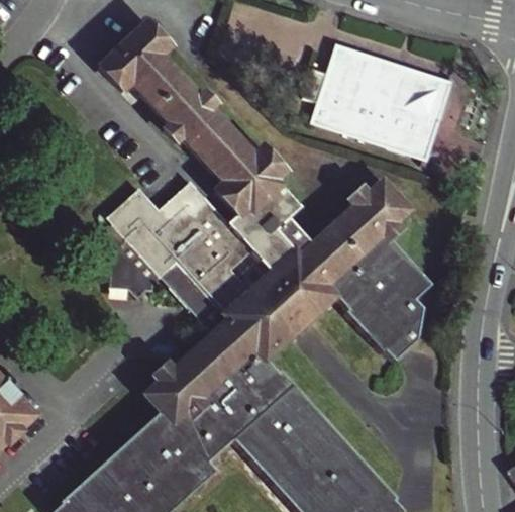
[(178,133),(219,179),(211,187),(236,213),(223,225),(186,185),(156,214),(135,193),(102,224),(107,229),(94,242),(107,258),(98,266),(106,275),(106,295),(124,295),(133,304),(157,282),(210,338),(173,375),(167,368),(155,379),(160,386),(147,398),(160,412),(60,505),(62,506),(55,511),(177,511),(218,473),(209,464),(232,440),(262,471),(323,417),(291,385),(278,370),(275,373),(264,360),(331,295),(343,308),(341,310),(379,349),(381,347),(391,359),(413,337),(420,305),(412,297),(428,282),(386,235),(397,225),(392,220),(405,207),(379,179),(365,192),(359,187),(345,199),(351,205),(314,240),(289,214),(299,205),(275,178),(283,171),(258,144),(249,151),(207,106),(212,102),(200,89),(195,93),(158,53),(166,44),(142,19),(97,62),(120,87),(128,80),(166,121),(162,125),(173,138),(178,133)]
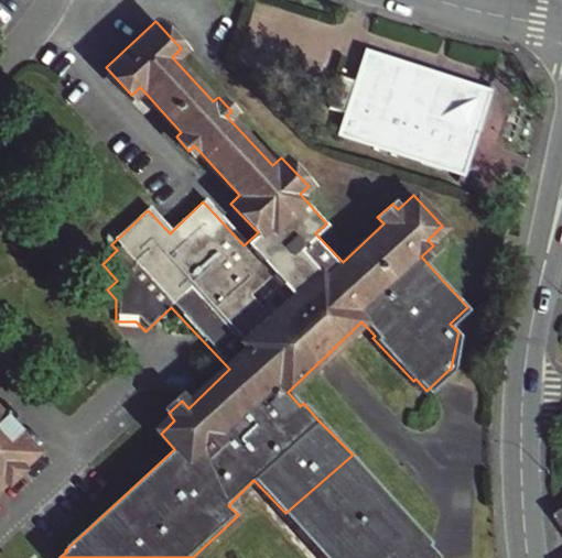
[(366,46),(361,61),(421,79),(425,66),(366,46)]
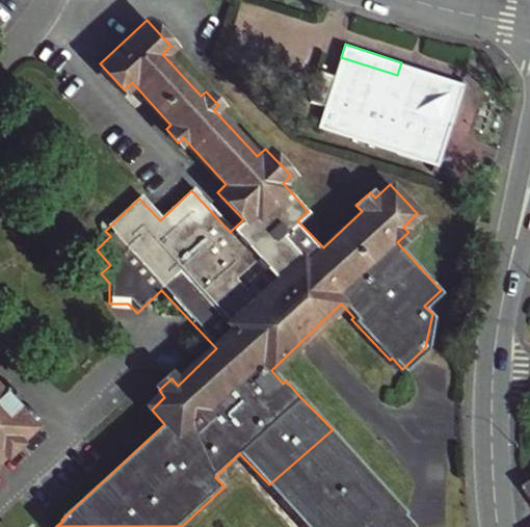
[(325,101),(319,120),(432,158),(458,81),(401,62),(397,75),(341,57),(336,71),(319,64),(309,95),(325,101)]
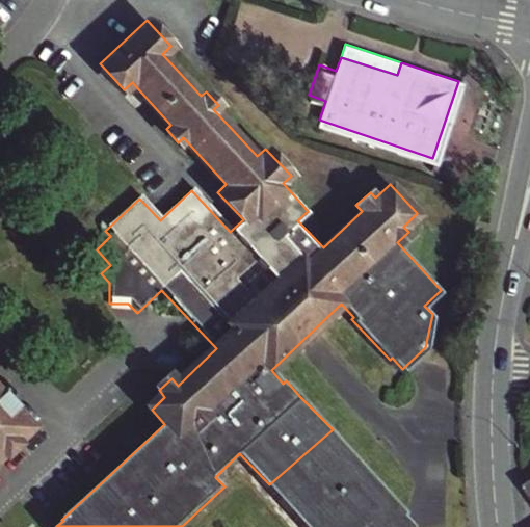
[(0,455),(5,451),(7,454),(21,442),(18,439),(33,424),(0,389),(0,455)]
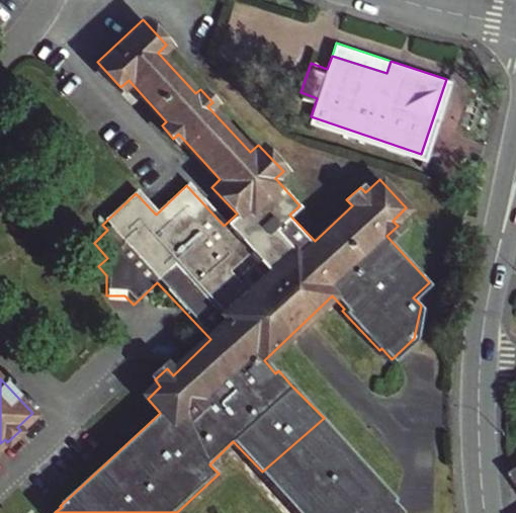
[(262,472),(275,485),(277,483),(293,468),(331,438),(338,433),(324,418),(262,472)]
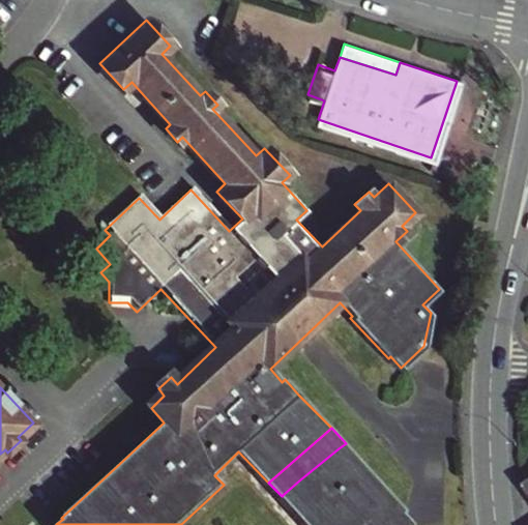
[(284,494),(282,496),(309,524),(411,524),(416,521),(405,509),(408,507),(346,443),(339,448),(300,479),(284,494)]
